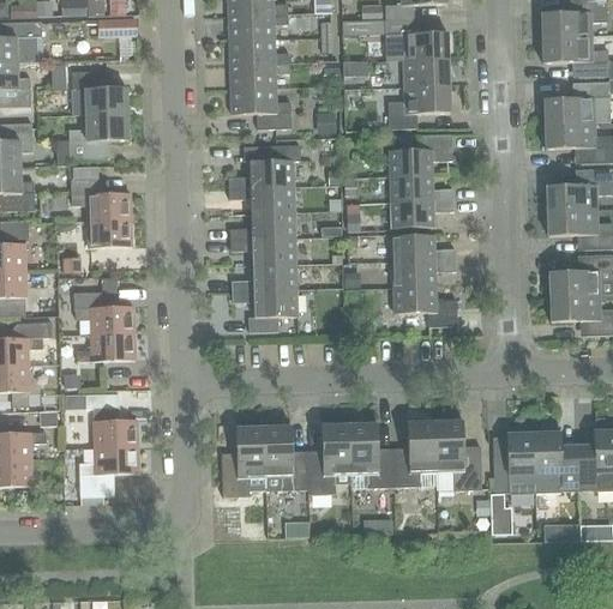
[(37,0),(37,1),(37,14),(53,13),(53,0),(37,0)]
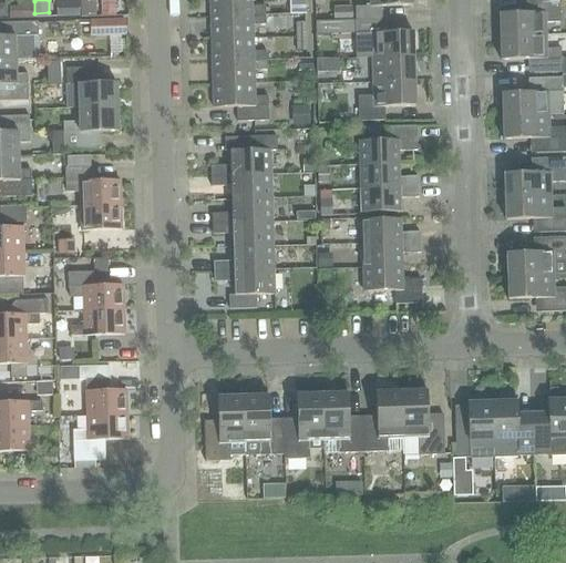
[(57,0),(58,13),(58,14),(80,13),(80,0),(57,0)]
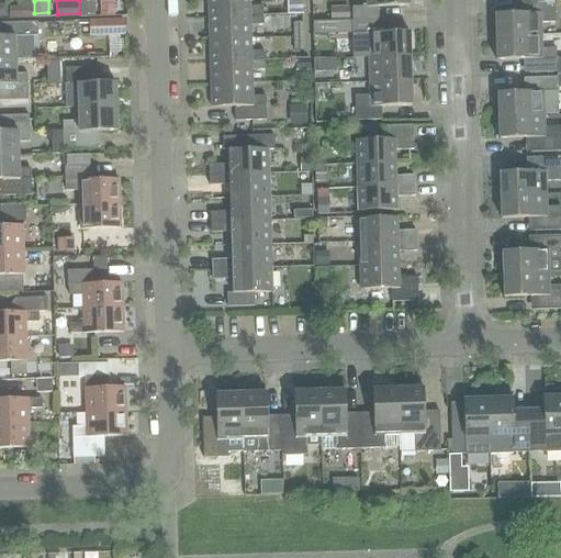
[(96,11),(96,0),(82,0),(82,12),(96,11)]
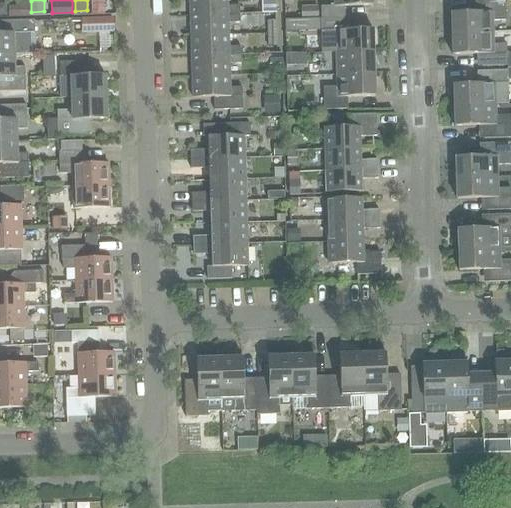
[(105,11),(104,0),(92,0),(92,11),(105,11)]
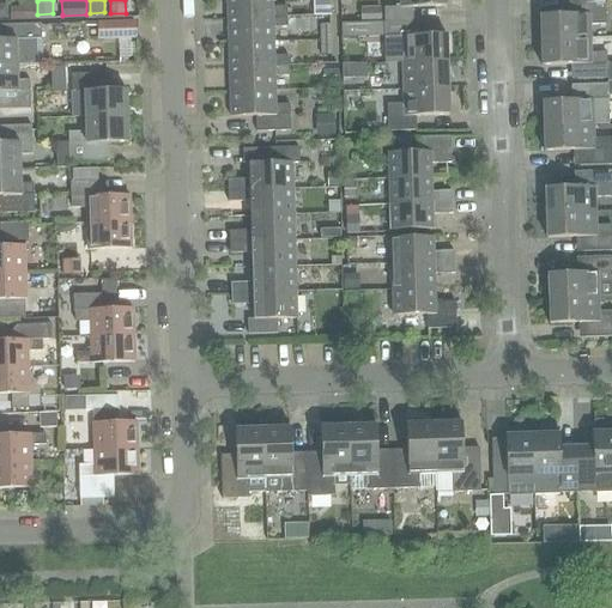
[(228,0),(229,14),(288,13),(288,2),(273,4),(273,0),(228,0)]
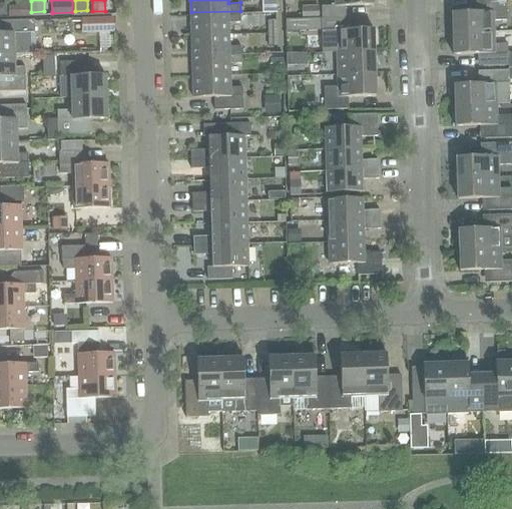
[(264,0),(265,10),(277,9),(276,0),(264,0)]
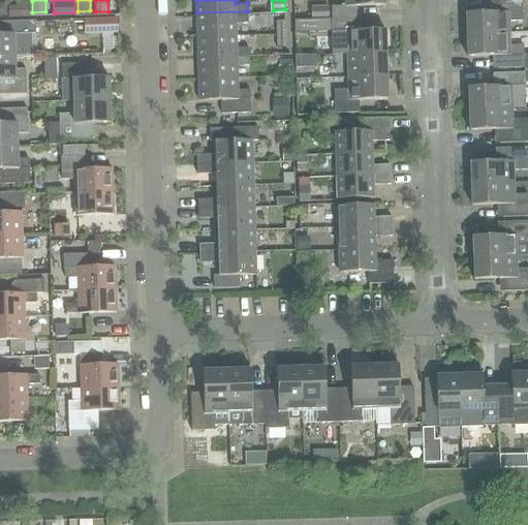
[(332,3),(332,16),(356,16),(356,3),(385,2),(385,0),(346,0),(346,3),(332,3)]
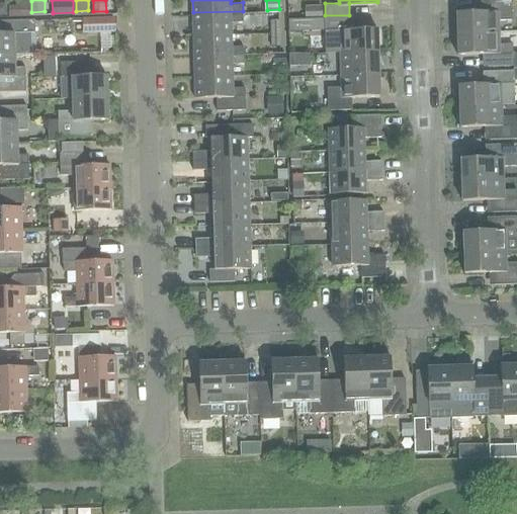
[(457,10),(457,31),(499,29),(499,17),(512,17),(512,8),(511,0),(486,0),(486,9),(457,10)]
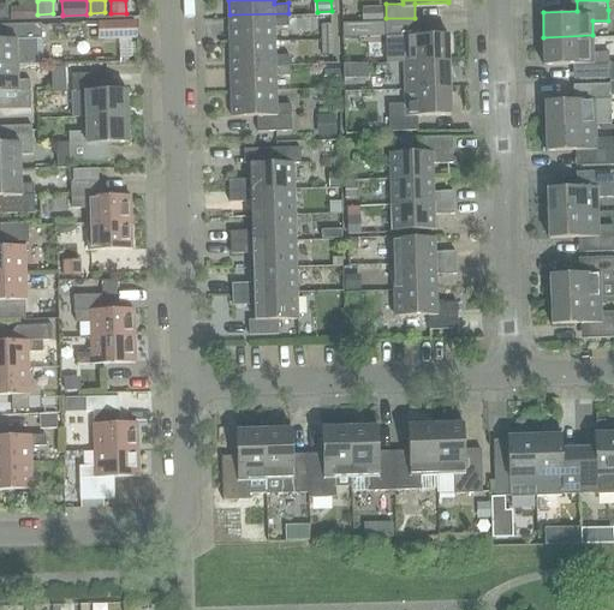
[(1,3),(0,3),(0,15),(10,15),(10,1),(1,3)]
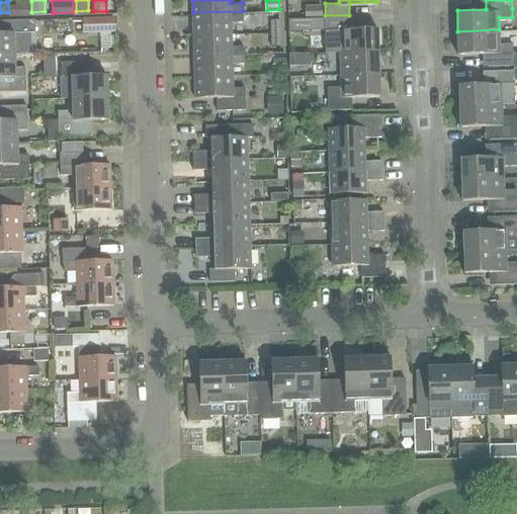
[(31,1),(16,2),(16,14),(31,14),(31,13),(31,12),(31,1)]
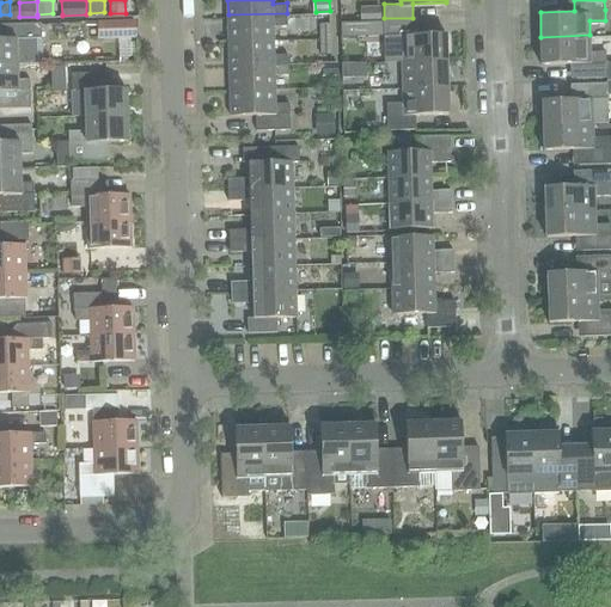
[(361,5),(361,18),(382,18),(382,5),(361,5)]
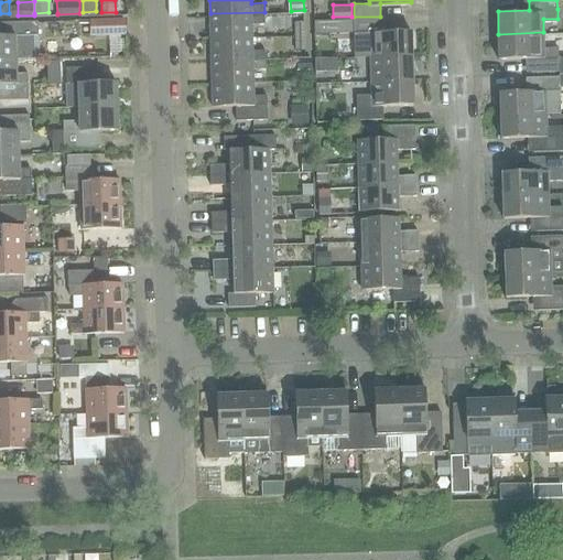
[(210,13),(210,36),(252,34),(251,22),(264,21),(264,12),(210,13)]
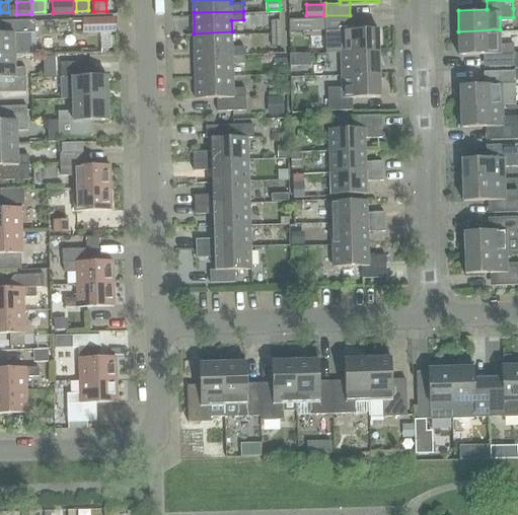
[(117,29),(117,14),(83,15),(83,30),(117,29)]
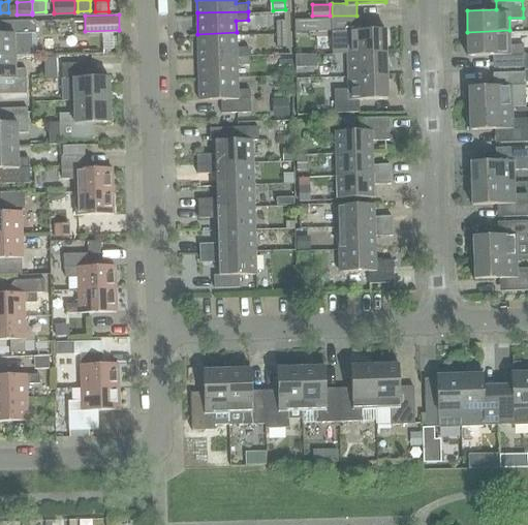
[(347,28),(347,51),(386,50),(385,27),(358,28),(356,16),(332,16),(333,29),(347,28)]
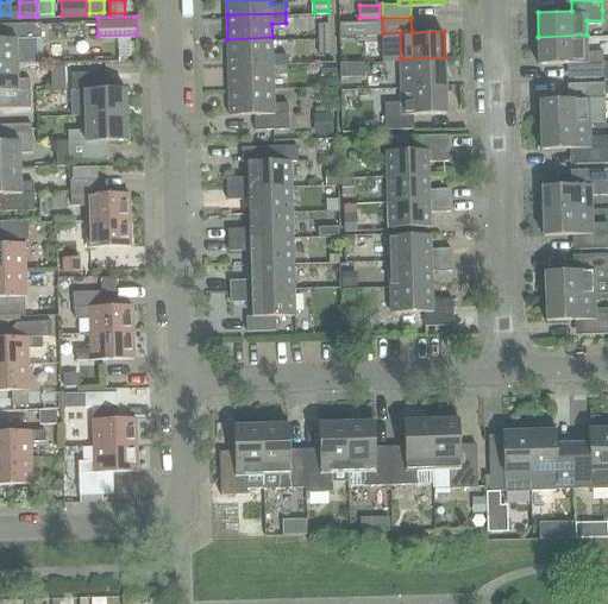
[(357,19),(340,19),(340,33),(357,32),(357,19)]
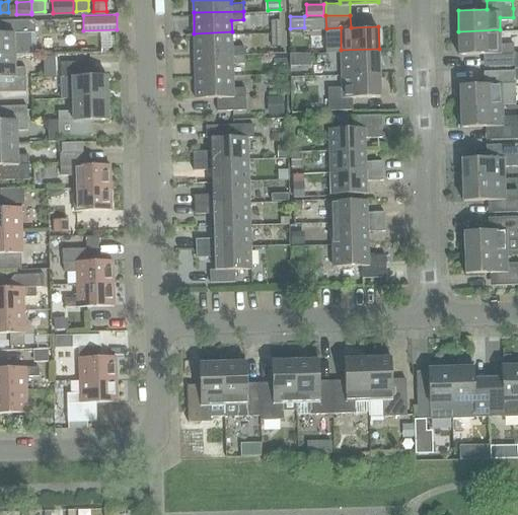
[(35,29),(35,17),(2,18),(2,30),(0,30),(0,53),(14,53),(32,52),(32,29),(35,29)]
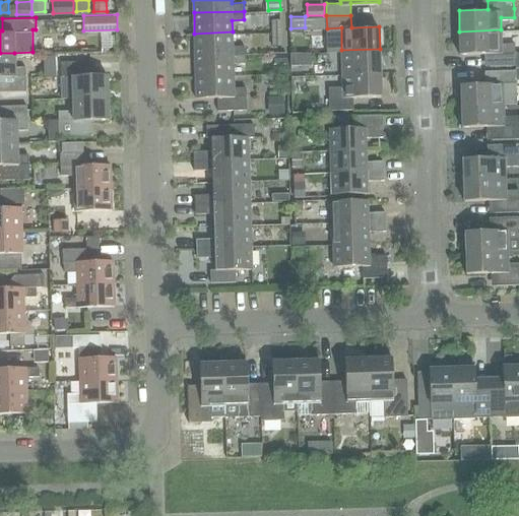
[(281,17),(272,17),(272,30),(282,30),(281,17)]
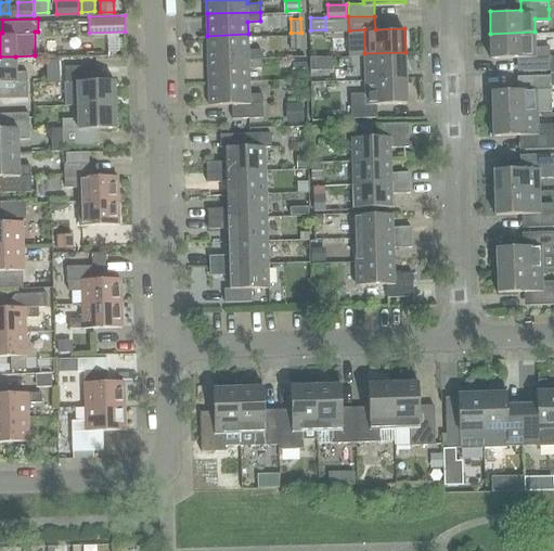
[(535,31),(490,34),(491,56),(523,55),(523,68),(550,67),(550,54),(550,45),(536,45),(535,31)]
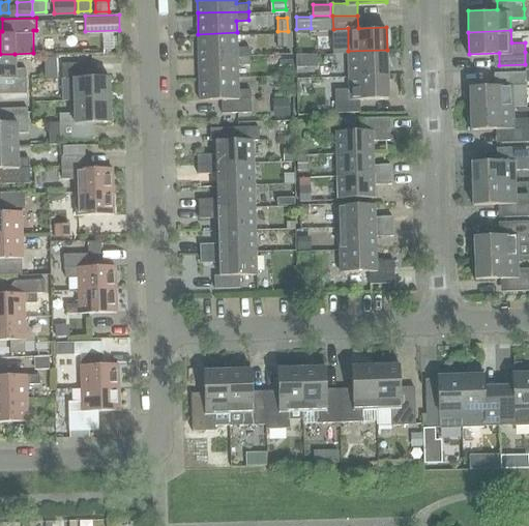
[(288,31),(277,31),(277,46),(288,46),(288,31)]
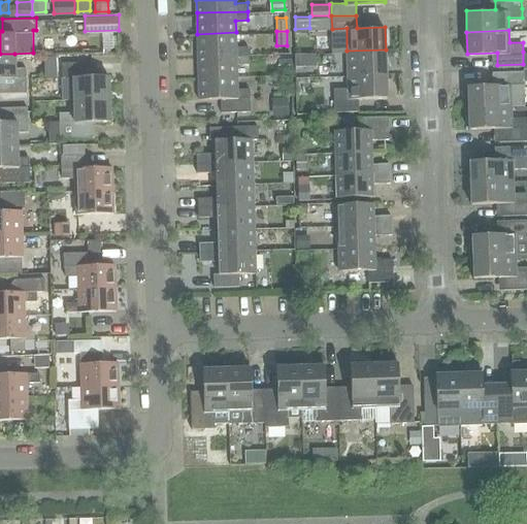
[(197,34),(198,55),(249,53),(249,44),(236,44),(236,32),(197,34)]
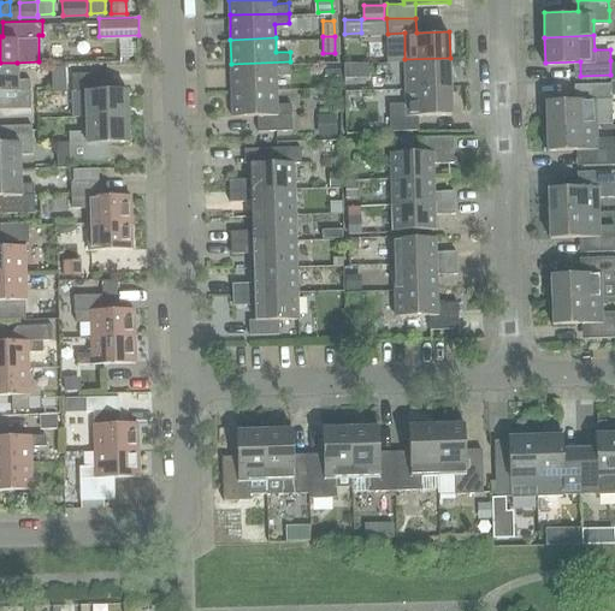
[(404,59),(406,87),(451,85),(450,58),(404,59)]
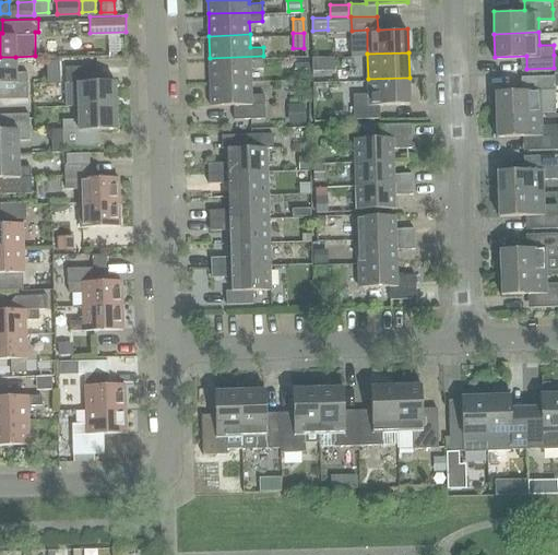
[(308,55),(295,55),(295,67),(308,66),(308,55)]
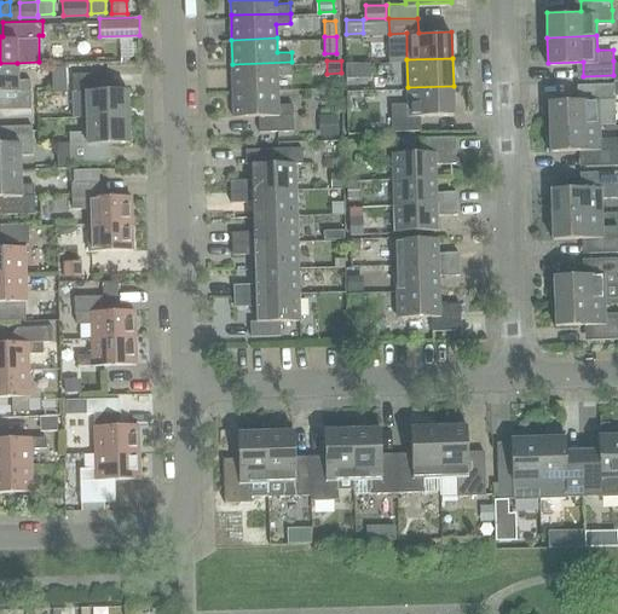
[(358,61),(346,61),(346,75),(359,75),(358,61)]
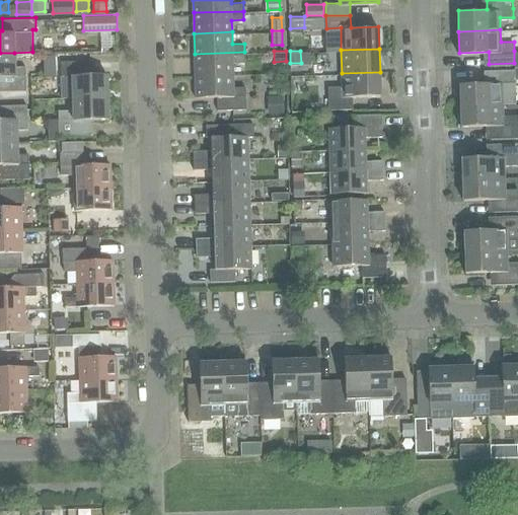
[(195,54),(196,74),(233,73),(232,61),(245,61),(244,52),(195,54)]
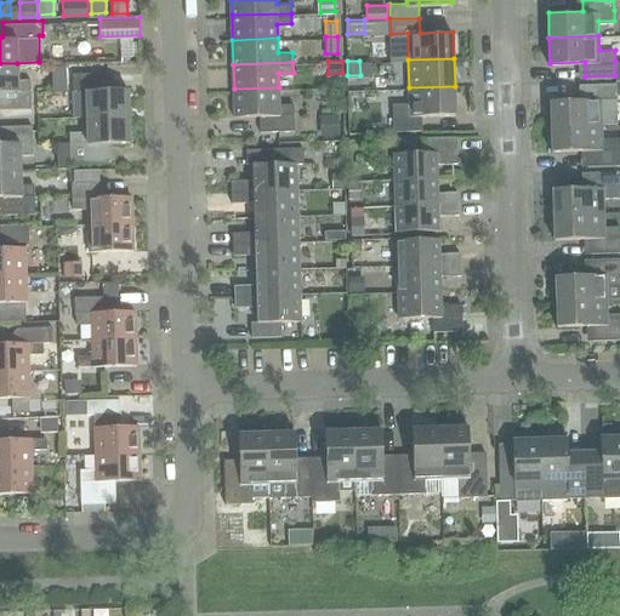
[(18,78),(17,63),(0,63),(0,90),(3,90),(3,107),(32,107),(30,78),(18,78)]
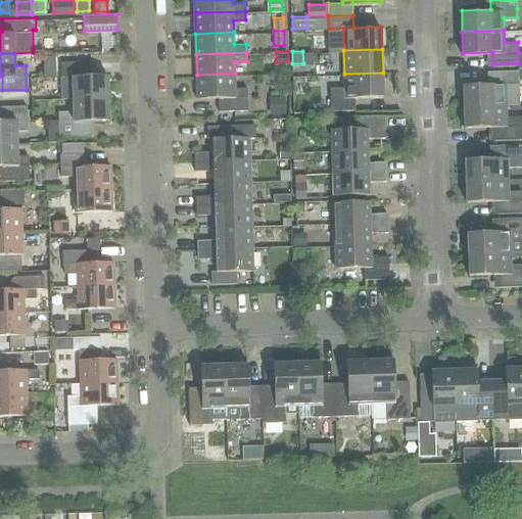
[(57,53),(44,54),(45,76),(57,76),(57,53)]
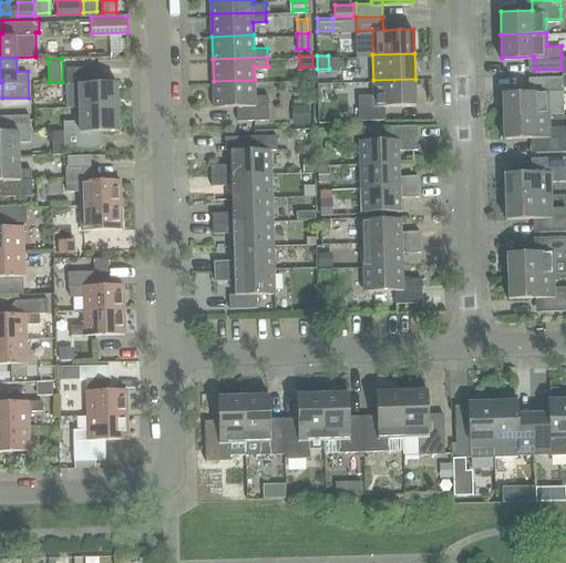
[(67,65),(68,92),(68,106),(80,105),(117,104),(117,79),(94,80),(93,64),(67,65)]
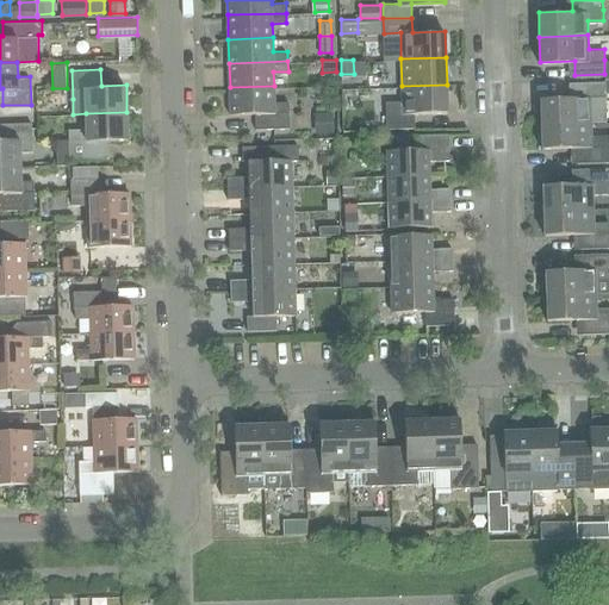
[(541,97),(541,122),(590,120),(590,106),(606,106),(606,80),(575,81),(575,95),(541,97)]
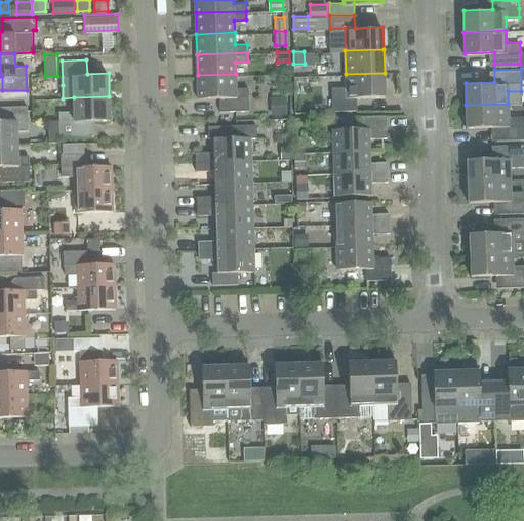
[(346,74),(346,85),(331,85),(332,109),(357,109),(357,96),(385,95),(385,73),(346,74)]
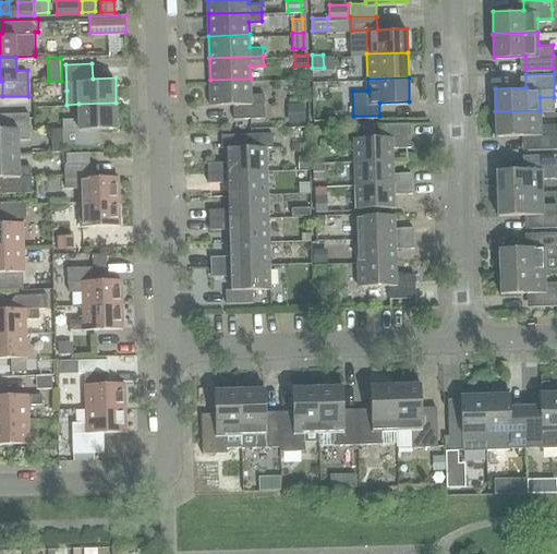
[(251,92),(251,79),(210,80),(210,103),(233,103),(234,117),(265,116),(264,92),(251,92)]
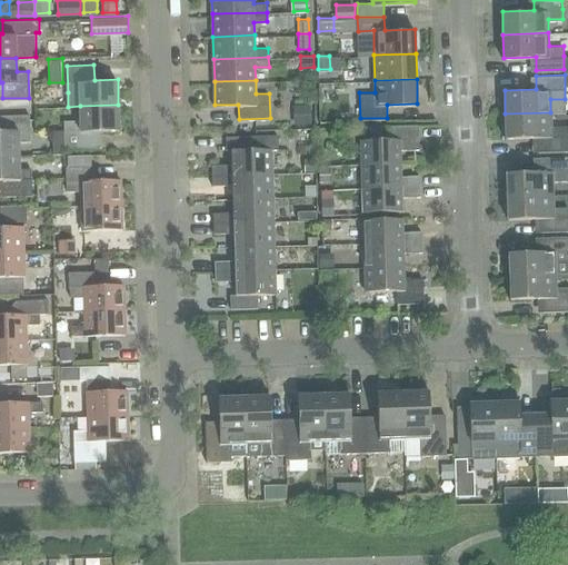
[(311,102),(294,102),(294,122),(312,122),(311,102)]
